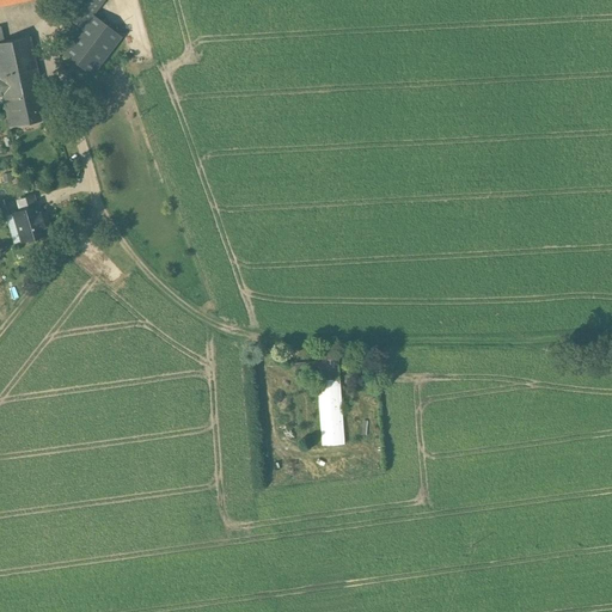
[(72,0),(59,18),(80,35),(96,14),(105,0),(72,0)]
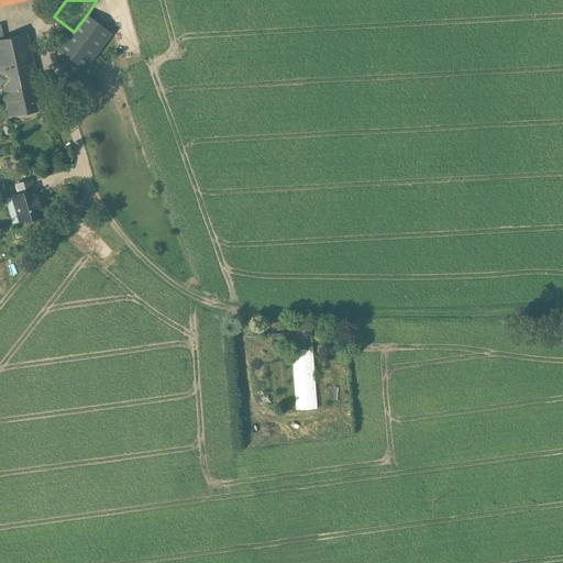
[(113,33),(88,13),(74,32),(59,50),(86,69),(113,33)]
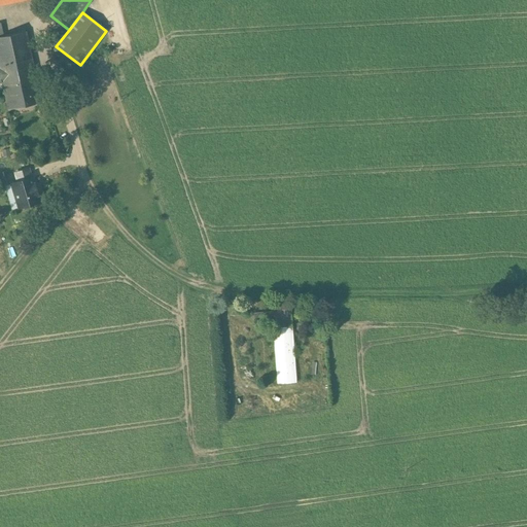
[(3,36),(0,36),(0,69),(3,81),(8,108),(40,102),(25,32),(3,36)]
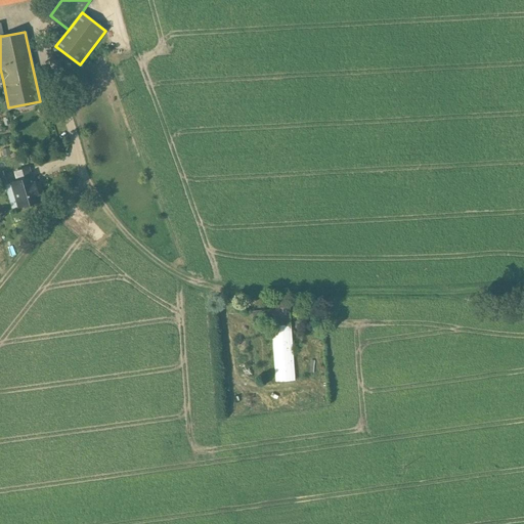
[(31,177),(17,181),(11,182),(18,207),(38,201),(37,193),(34,183),(32,177),(31,177)]
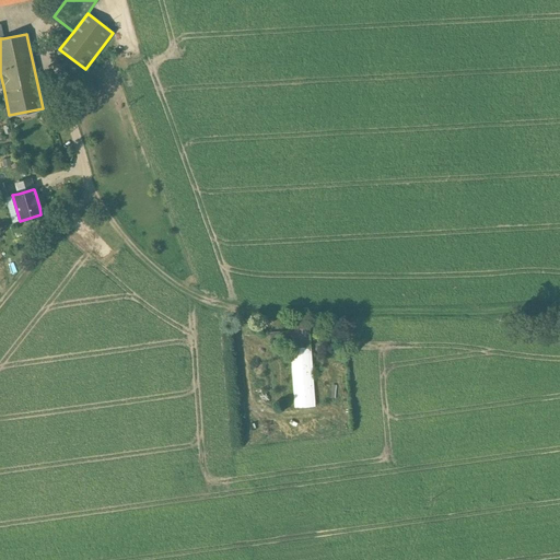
[(314,405),(307,328),(287,329),(293,407),(314,405)]
